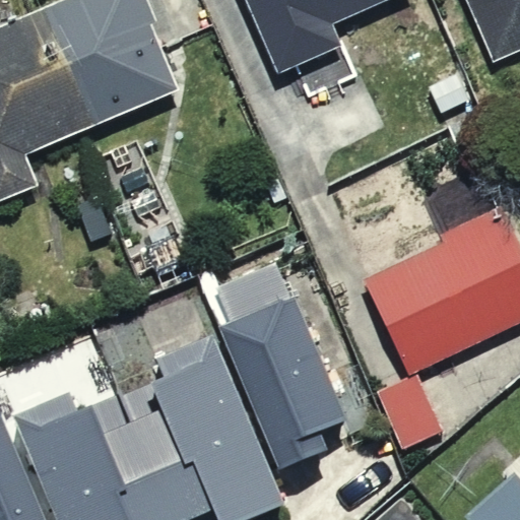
[(131,0),(38,0),(0,15),(0,204),(34,191),(17,150),(168,89),(131,0)]
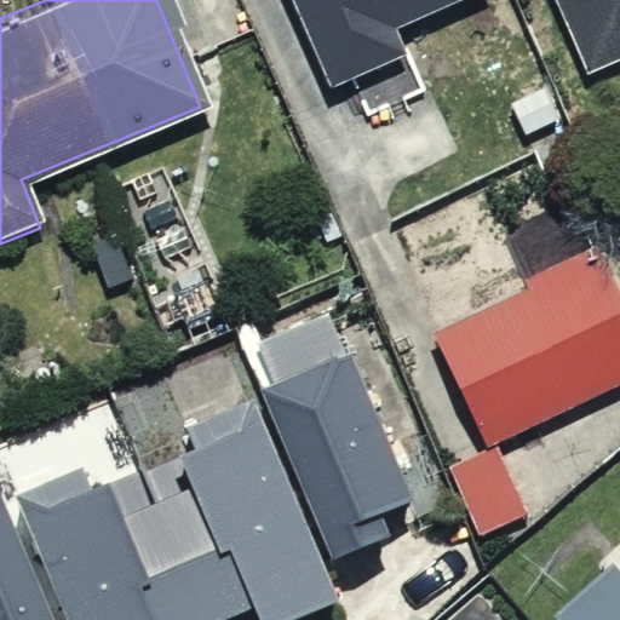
[(290,0),(328,91),(409,56),(397,29),(464,0),(290,0)]
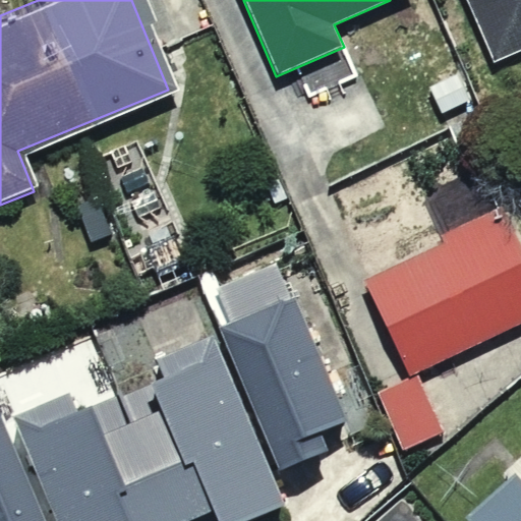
[(520,0),(464,0),(489,60),(520,46),(520,0)]
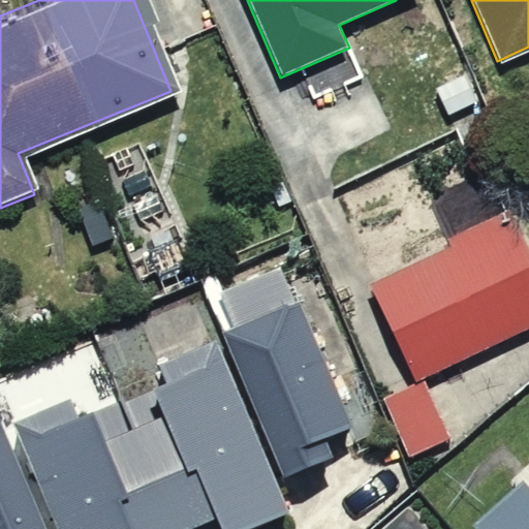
[(453,248),(372,285),(417,381),(528,329),(528,249),(510,210),(448,239),(453,248)]
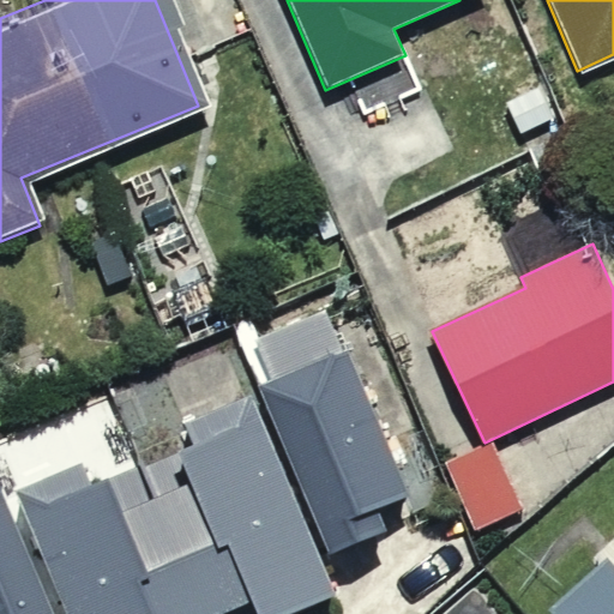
[(276,403),(262,409),(335,582),(393,557),(384,535),(417,521),(332,321),(256,354),(276,403)]
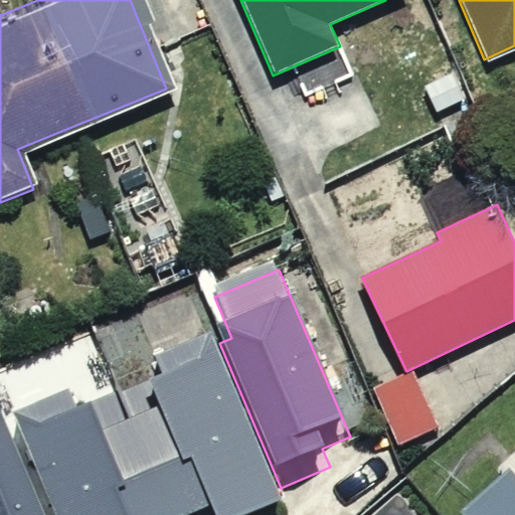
[(73,402),(14,426),(51,514),(284,514),(214,352),(159,375),(164,386),(79,418),(73,402)]
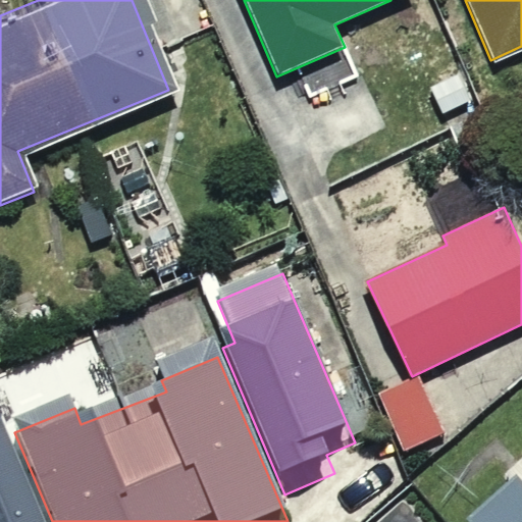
[(418,376),(378,394),(404,451),(444,433),(418,376)]
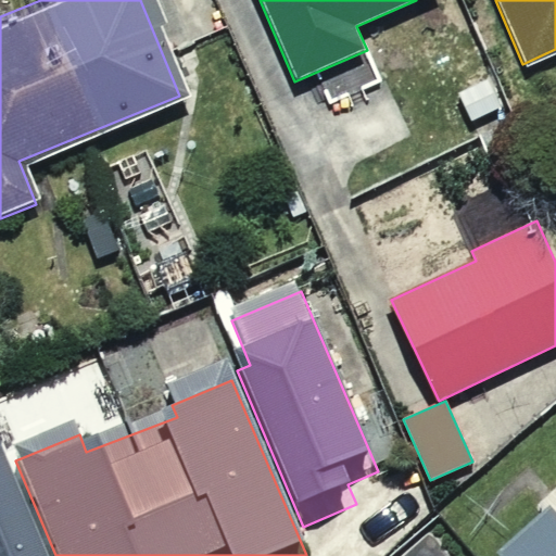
[(46,555),(5,460),(0,462),(0,555),(46,555)]
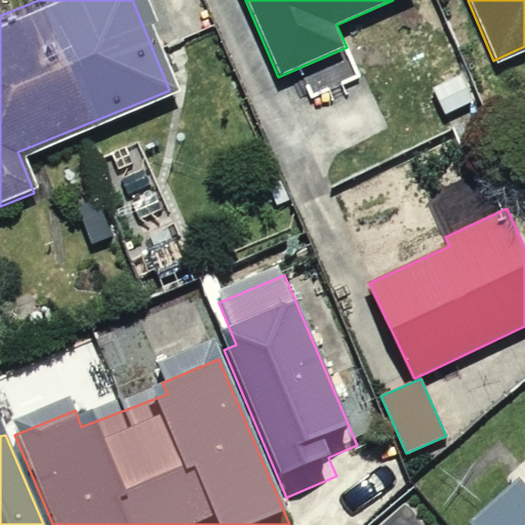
[(524,524),(524,470),(467,523),(469,524),(524,524)]
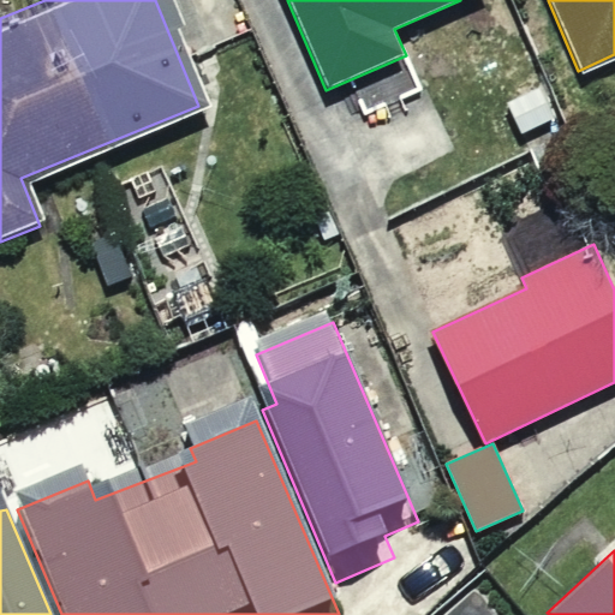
All buildings are outlined.
